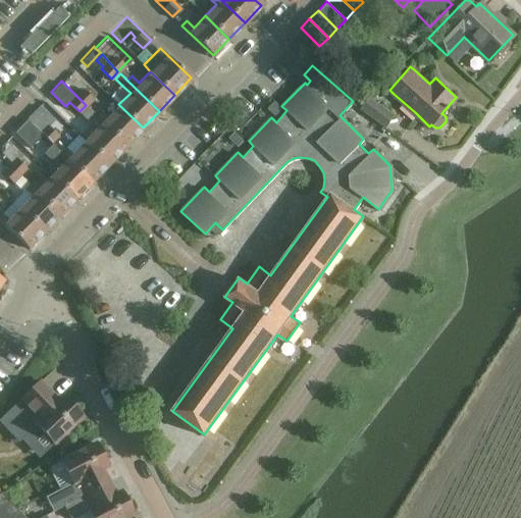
[(75,95),(86,105),(94,97),(84,87),(75,95)]
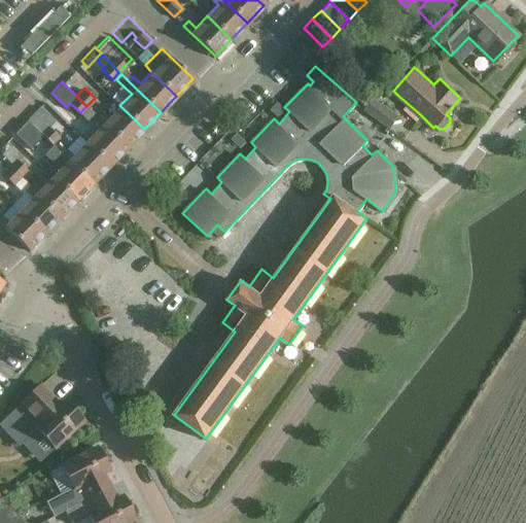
[(112,98),(96,114),(128,145),(144,129),(119,105),(112,98)]
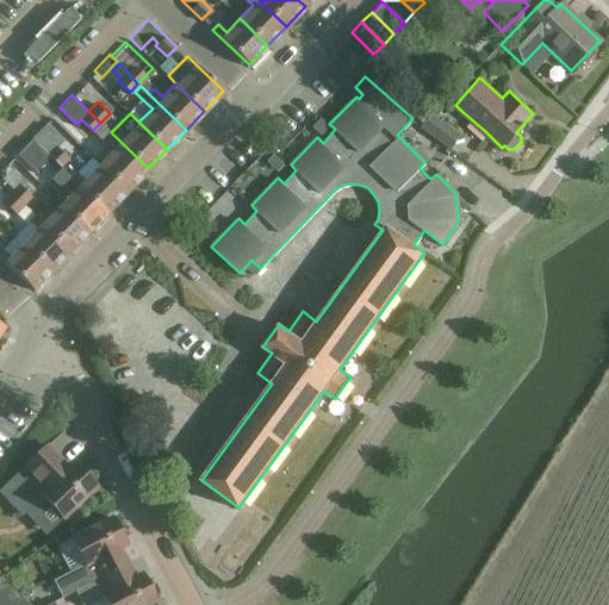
[(460,132),(432,113),(423,126),(451,147),(460,132)]
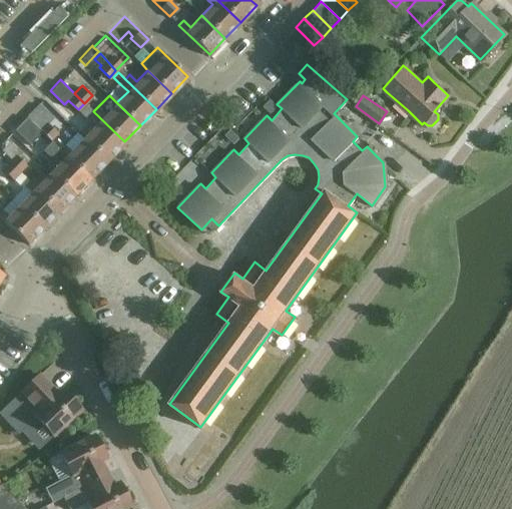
[(25,115),(41,130),(49,138),(56,131),(46,121),(52,115),(39,101),(25,115)]
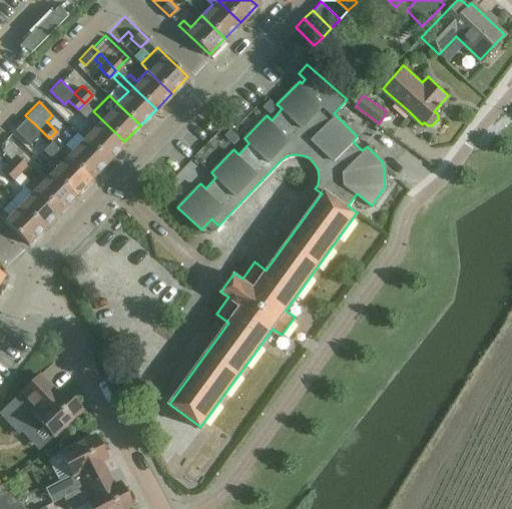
[(78,129),(84,134),(108,158),(124,141),(93,111),(89,115),(90,116),(78,129)]
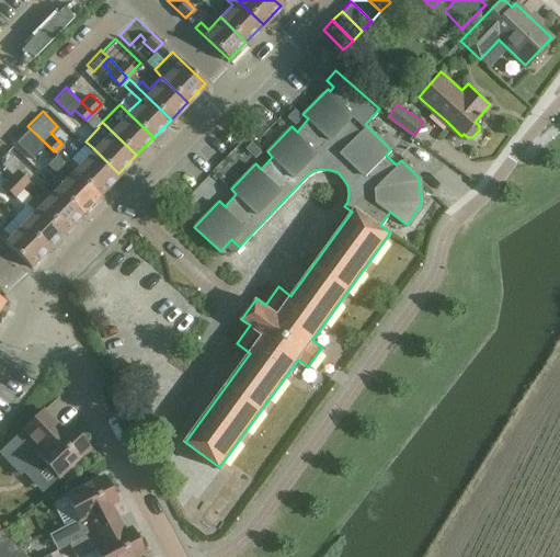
[(45,143),(27,126),(14,139),(31,156),(45,143)]
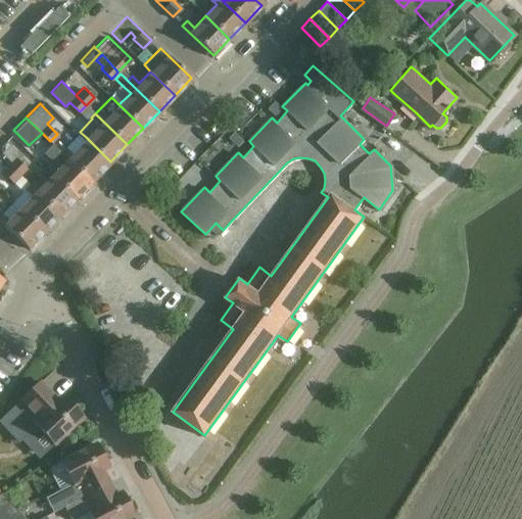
[(235,131),(230,137),(238,145),(244,139),(235,131)]
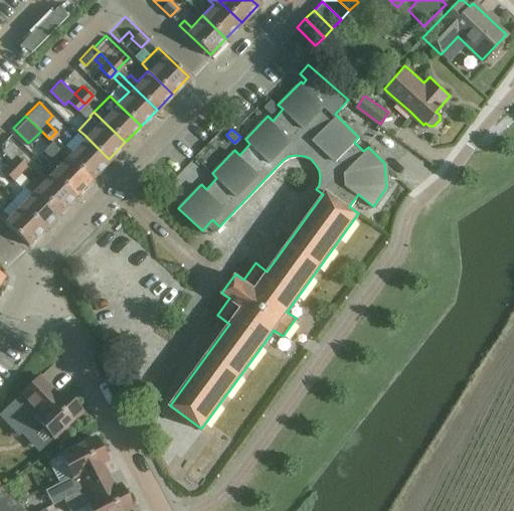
[(59,148),(91,178),(107,162),(81,138),(70,150),(63,143),(59,148)]
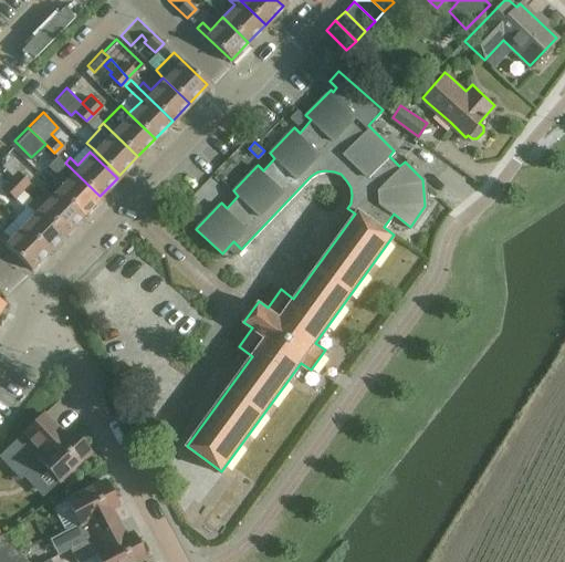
[(82,214),(100,196),(65,163),(55,154),(46,164),(63,180),(55,188),(82,214)]
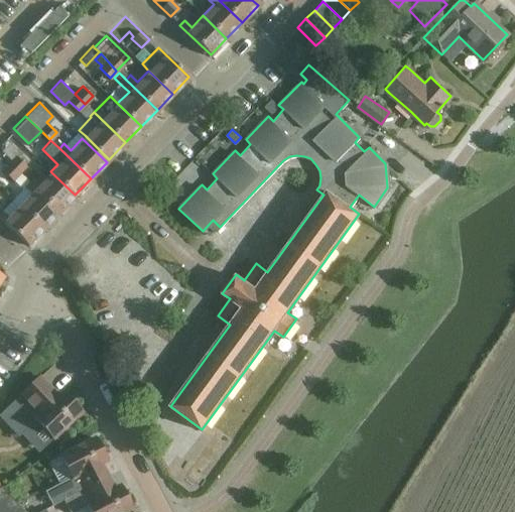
[(0,171),(1,170),(11,179),(19,171),(8,161),(8,162),(0,154),(0,171)]
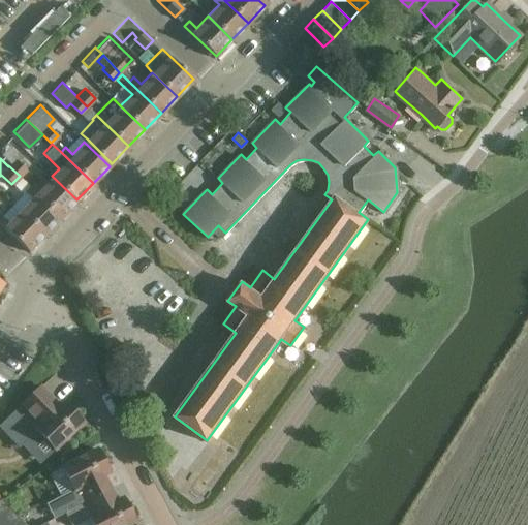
[(8,165),(20,176),(26,168),(16,158),(8,165)]
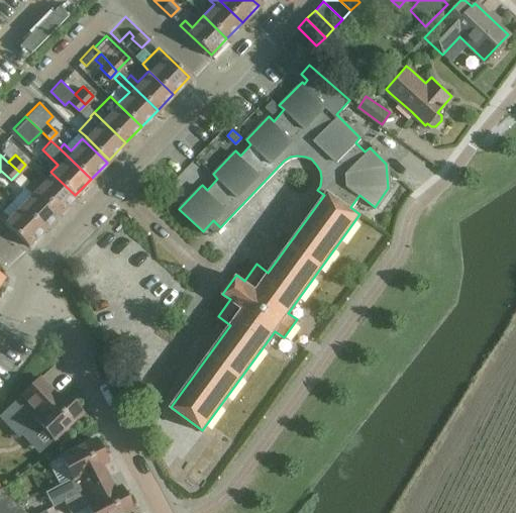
[(38,184),(31,177),(27,181),(60,211),(75,195),(50,172),(38,184)]
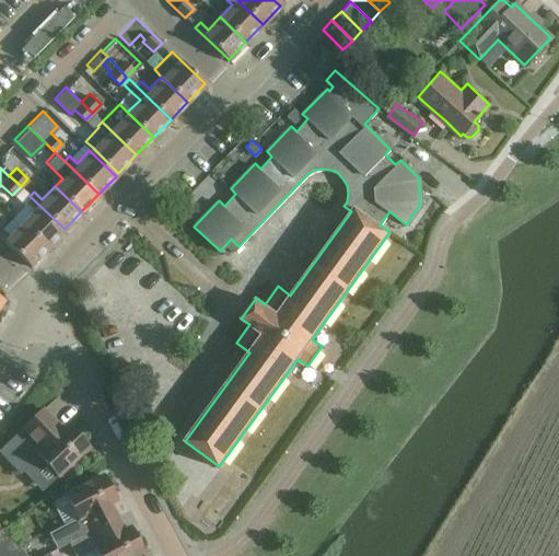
[(34,208),(21,221),(47,246),(65,229),(30,196),(25,200),(34,208)]
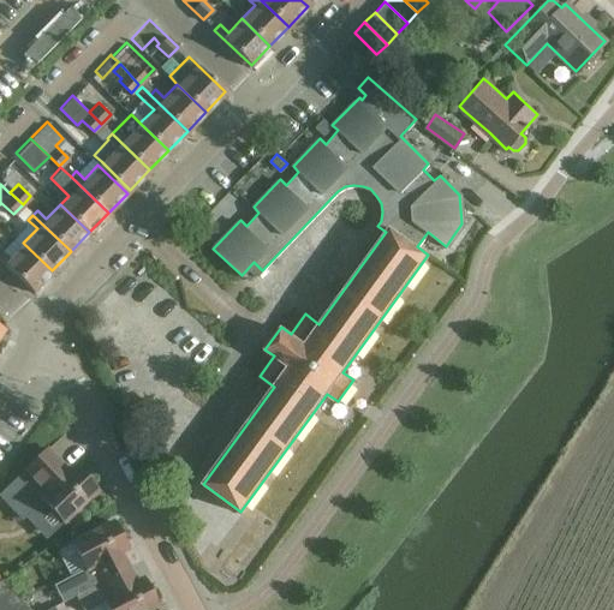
[(1,250),(0,250),(0,258),(33,291),(52,270),(23,243),(10,257),(1,250)]
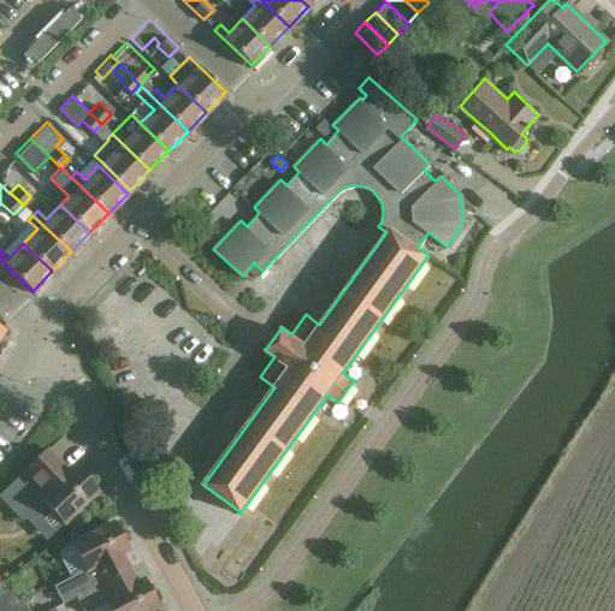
[(95,490),(78,472),(72,466),(67,470),(46,448),(24,468),(24,469),(0,491),(0,494),(21,516),(40,498),(63,521),(95,490)]
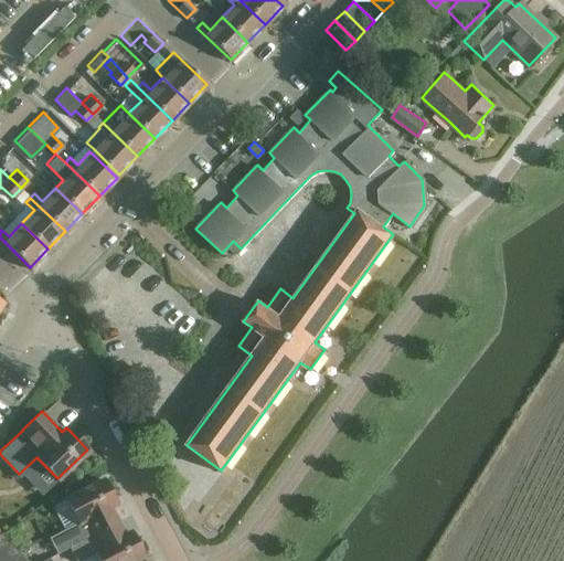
[(50,537),(56,550),(57,551),(68,544),(117,519),(110,506),(116,503),(103,477),(65,496),(78,521),(50,537)]
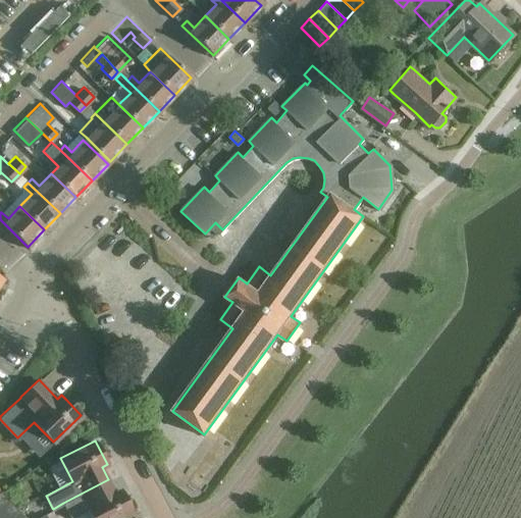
[(108,479),(63,503),(70,516),(86,508),(91,517),(121,517),(133,513),(119,488),(114,491),(108,479)]
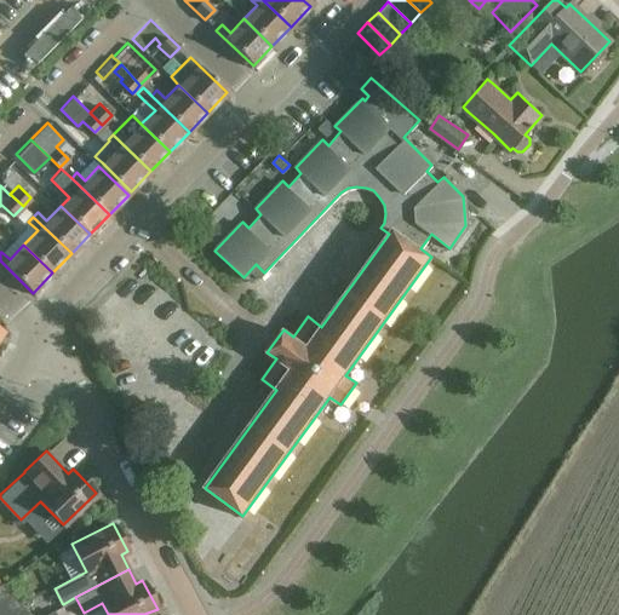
[(0,602),(10,593),(0,582),(0,602)]
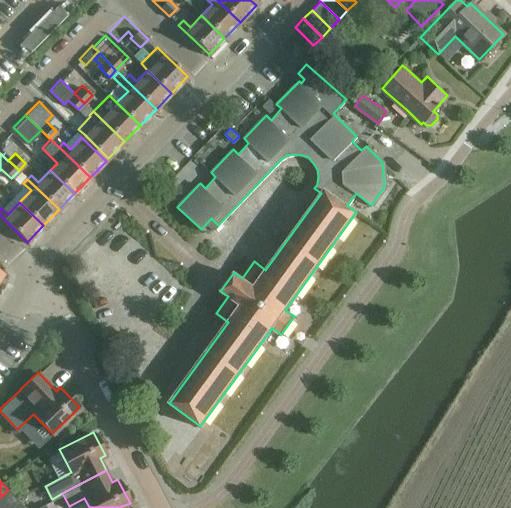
[(0,507),(5,507),(16,499),(8,490),(0,497),(0,507)]
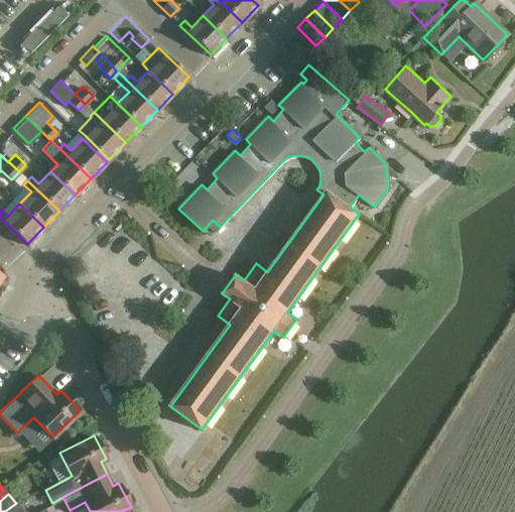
[(23,511),(24,511),(16,503),(5,511),(23,511)]
